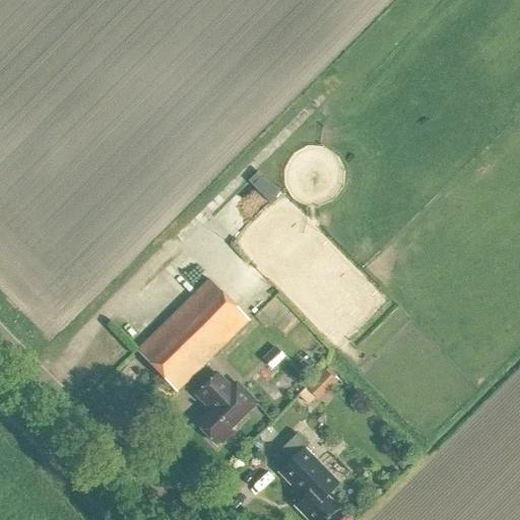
[(248,183),(271,205),(281,195),(258,172),(248,183)]
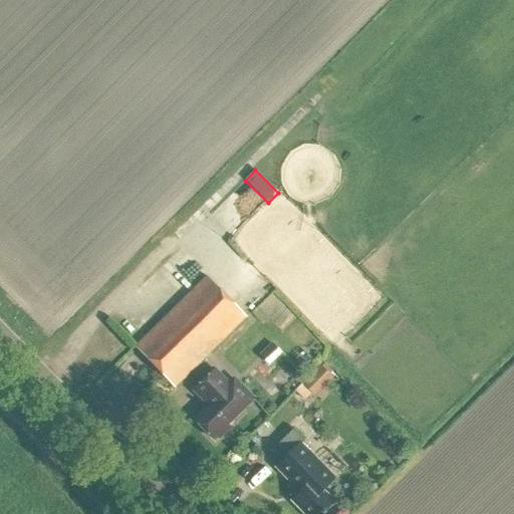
[(174,390),(245,318),(207,279),(136,349),(174,390)]
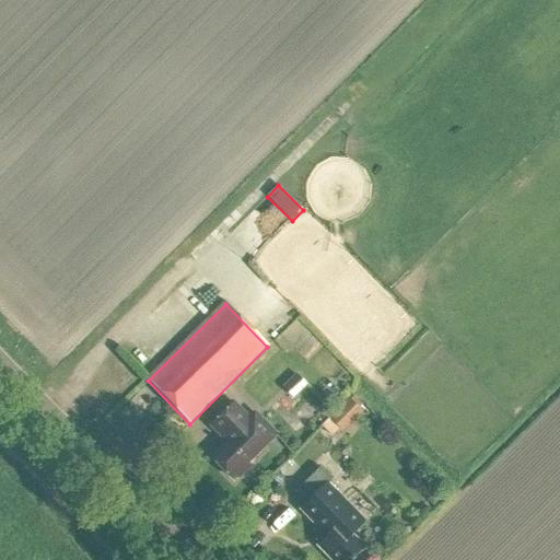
[(293,399),(306,386),(294,374),(282,387),(293,399)]
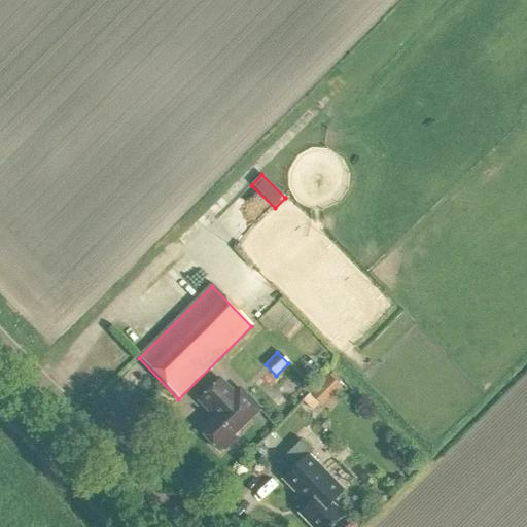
[(310,394),(322,408),(342,388),(329,376),(310,394)]
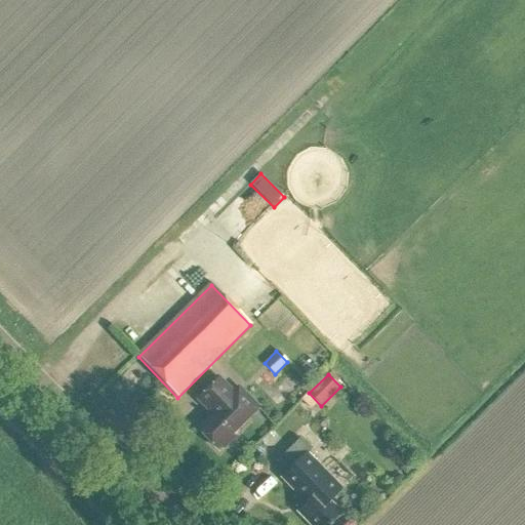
[(234,396),(218,379),(198,400),(213,416),(198,432),(216,450),(220,446),(224,450),(235,439),(232,435),(257,409),(240,391),(234,396)]
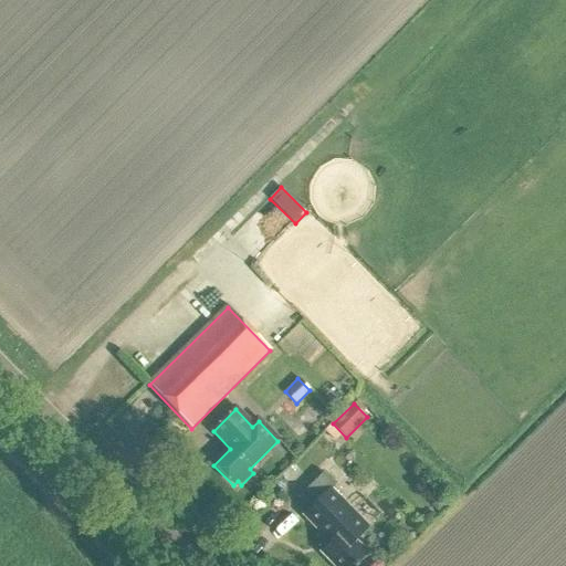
[(335,488),(323,474),(297,499),(310,511),(303,516),(331,544),(322,553),(334,565),(355,565),(368,554),(356,541),(369,527),(333,490),(335,488)]
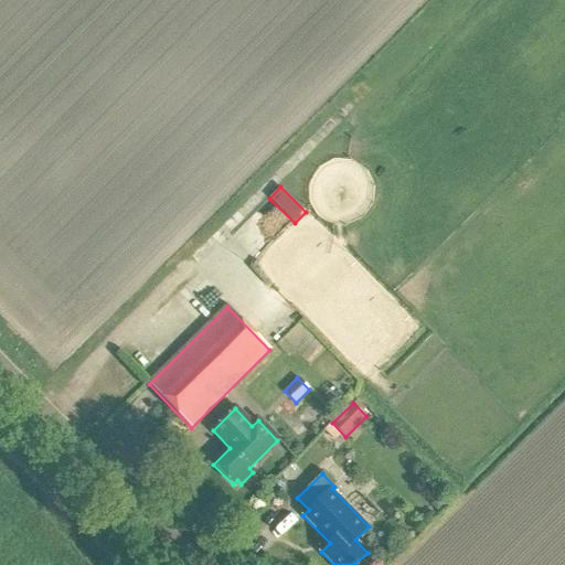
[(437,511),(447,501),(437,490),(430,497),(430,502),(435,507),(434,508),(437,511)]
